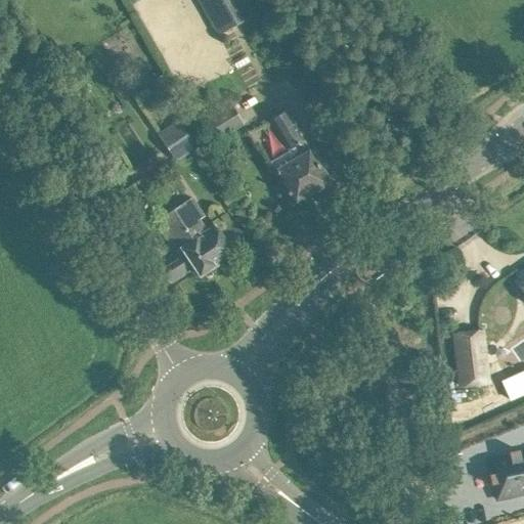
[(195,0),(217,36),(254,15),(246,0),(195,0)]
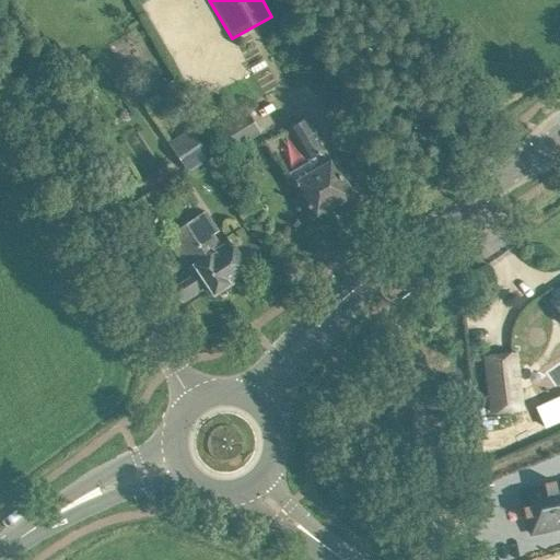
[(219,127),(234,151),(261,133),(247,111),(219,127)]
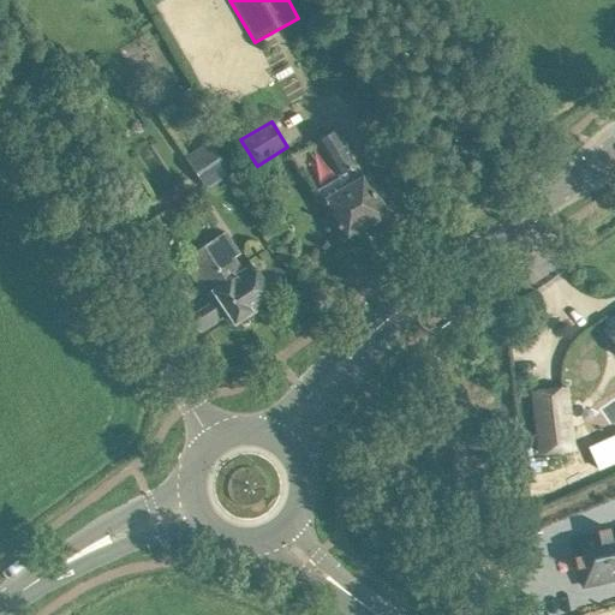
[(316,190),(344,238),(384,214),(370,191),(375,189),(368,175),(363,178),(335,130),(316,141),(338,177),(316,190)]
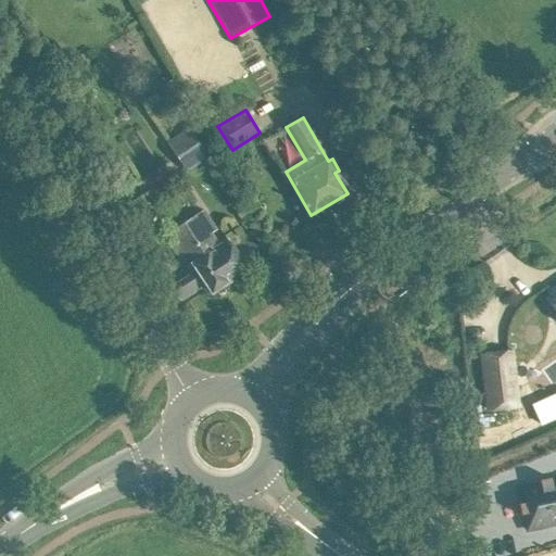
[(166,142),(187,172),(210,156),(189,127),(166,142)]
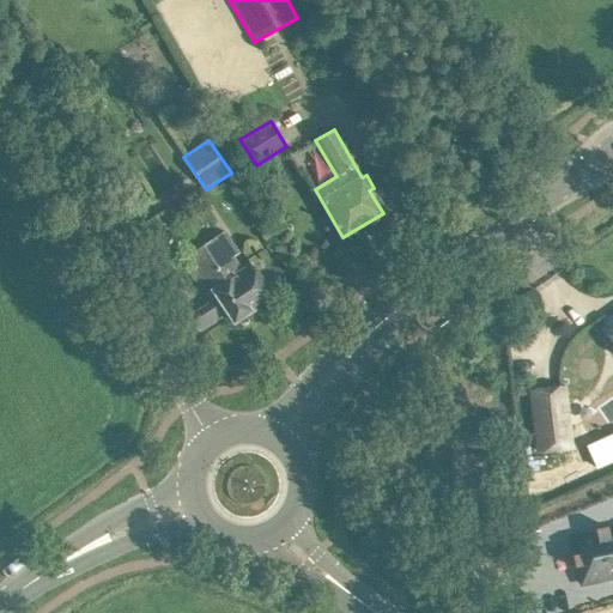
[(214,290),(212,291),(234,322),(272,297),(250,266),(236,275),(226,261),(238,253),(224,231),(190,254),(214,290)]
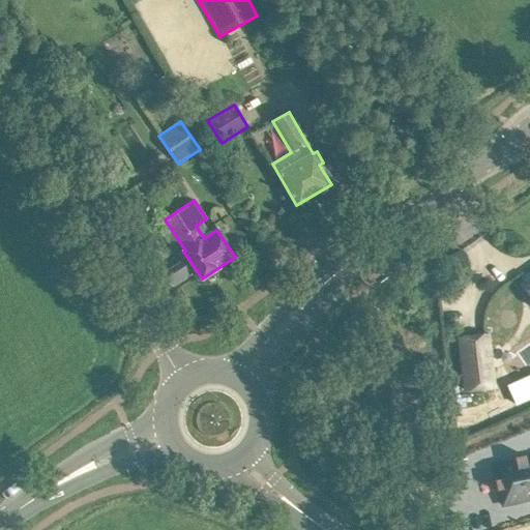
[(492,387),(487,335),(460,339),(466,390),(492,387)]
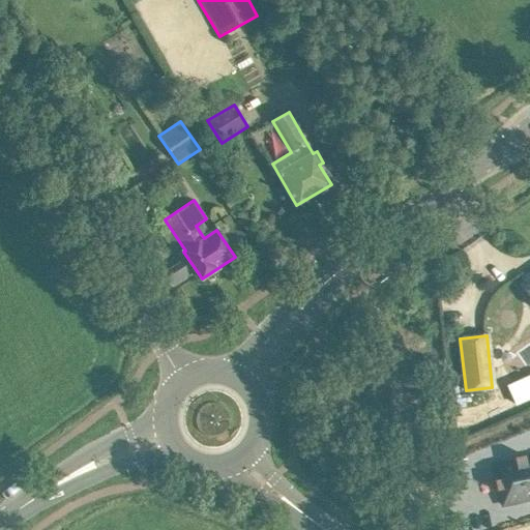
[(529,375),(508,385),(517,404),(529,398),(529,375)]
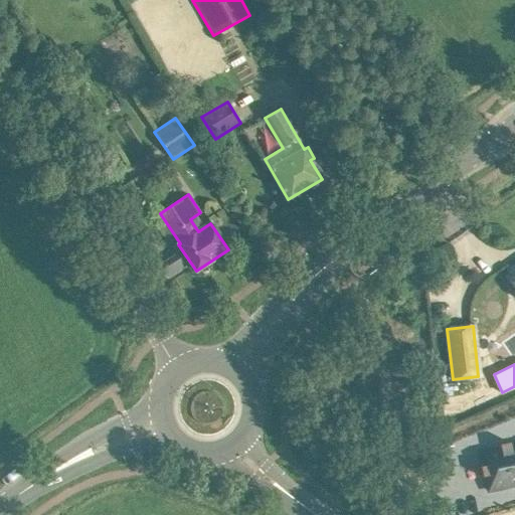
[(364,376),(355,382),(359,388),(368,381),(364,376)]
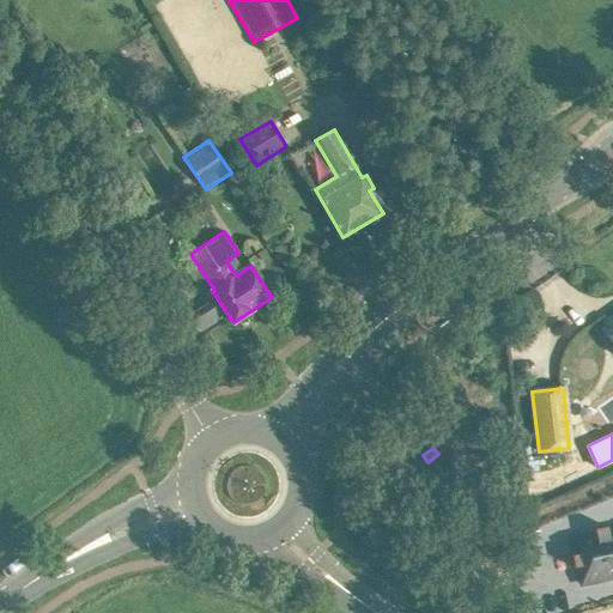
[(612,538),(578,542),(584,588),(612,583),(612,538)]
